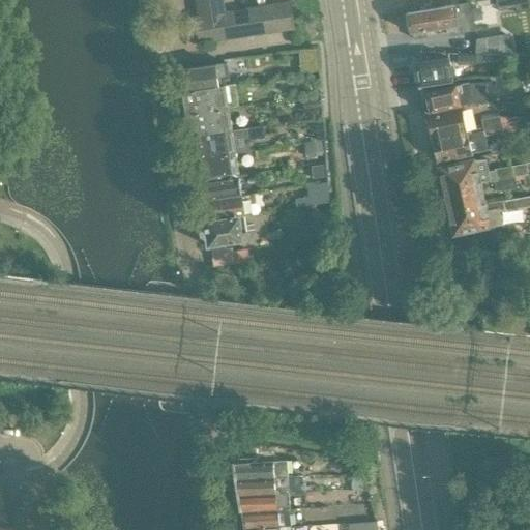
[(196,4),(198,18),(221,13),(225,13),(225,12),(223,0),(196,4)]
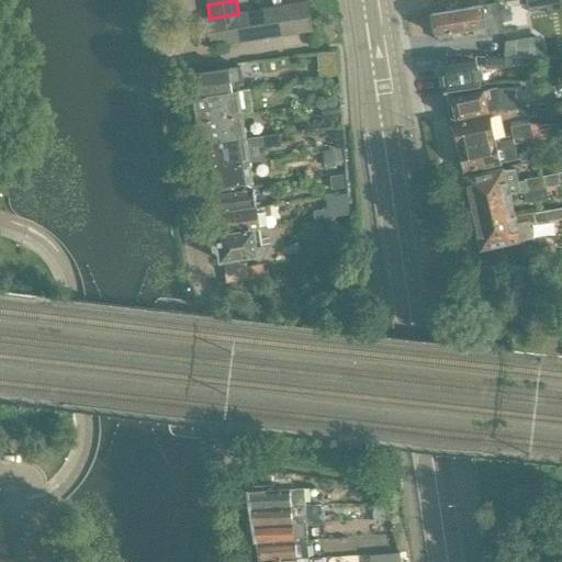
[(292,6),(296,33),(312,31),(307,3),(292,6)]
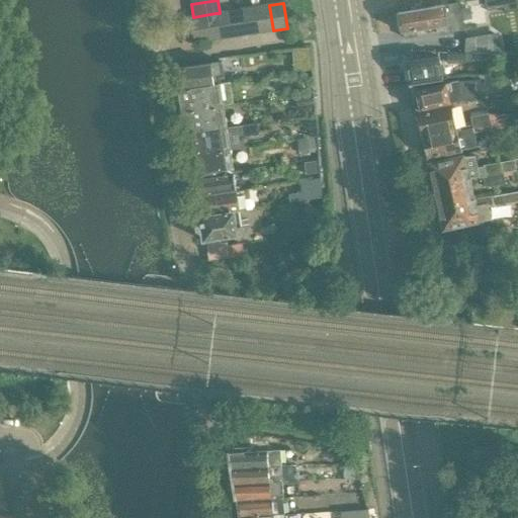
[(399,12),(402,31),(403,31),(404,37),(416,35),(415,29),(431,27),(432,32),(462,27),(459,3),(399,12)]
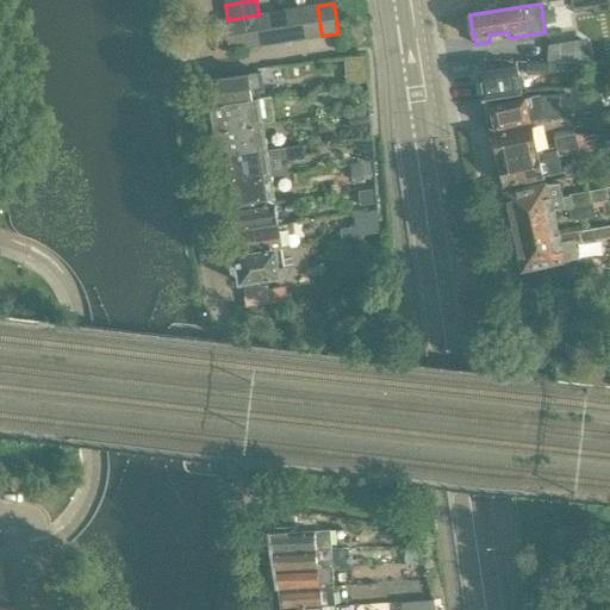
[(300,8),(305,38),(322,36),(317,6),(300,8)]
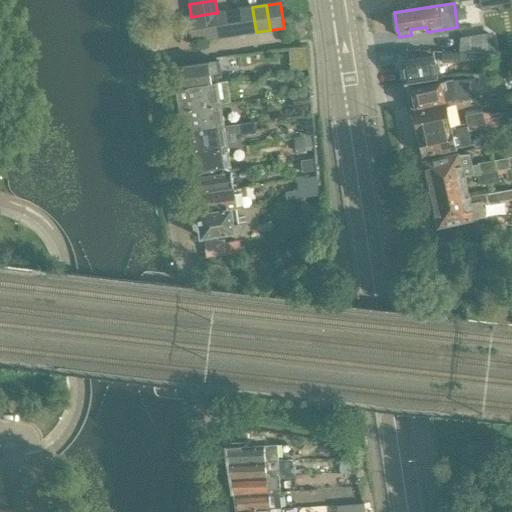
[(238,9),(242,34),(256,32),(252,7),(238,9)]
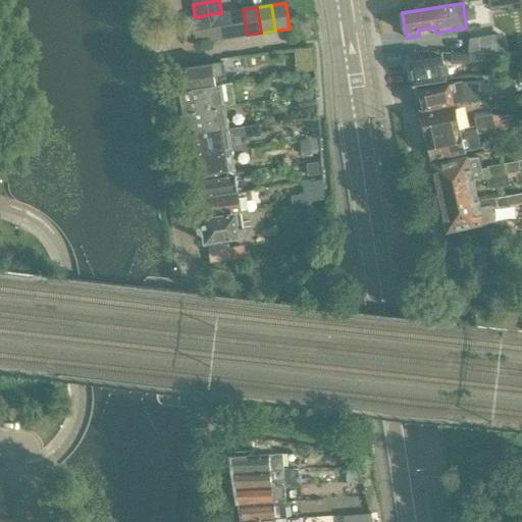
[(230,11),(235,37),(247,35),(243,9),(230,11)]
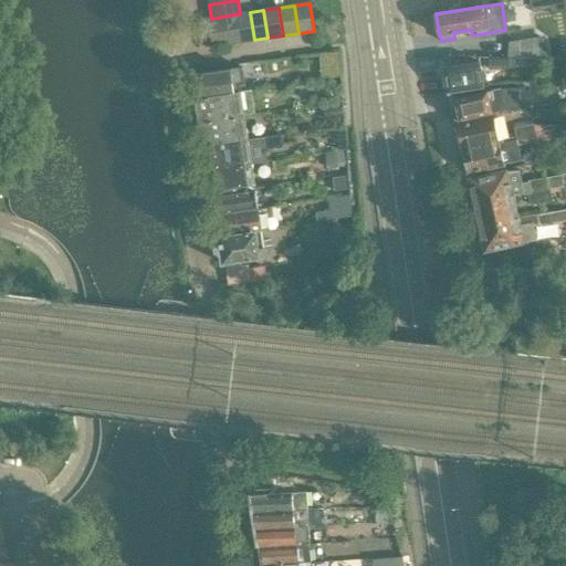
[(236,14),(238,29),(240,42),(254,40),(250,12),(240,13),(240,14),(236,14)]
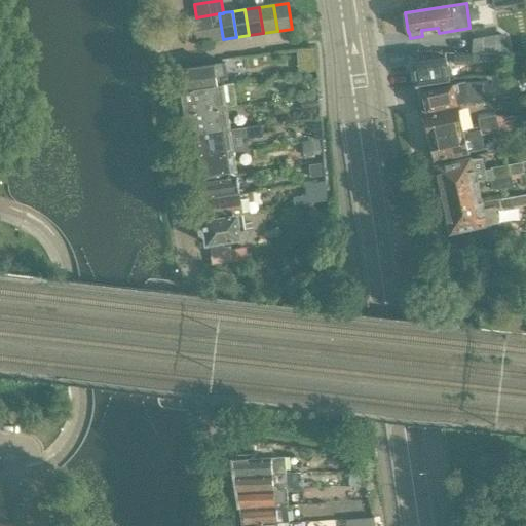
[(193,17),(195,31),(221,27),(219,13),(196,17),(193,17)]
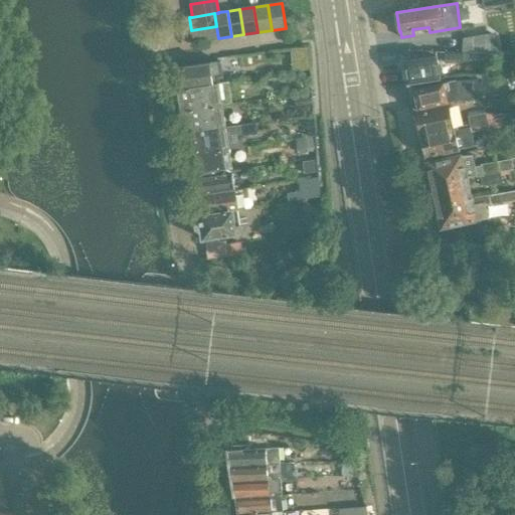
[(216,26),(191,30),(193,42),(218,38),(216,26)]
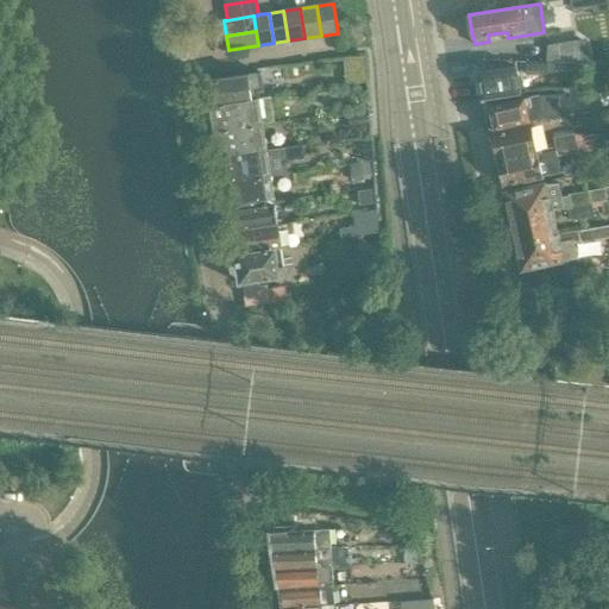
[(581,41),(547,45),(547,62),(554,62),(584,62),(581,41)]
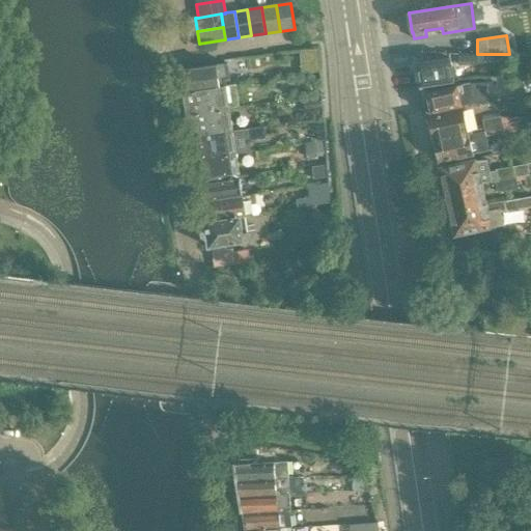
[(482,54),(456,54),(458,65),(482,63),(482,54)]
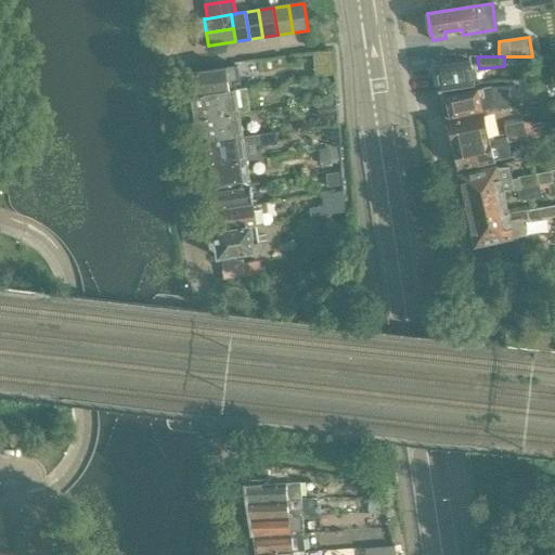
[(436,66),(439,91),(474,85),(470,61),(436,66)]
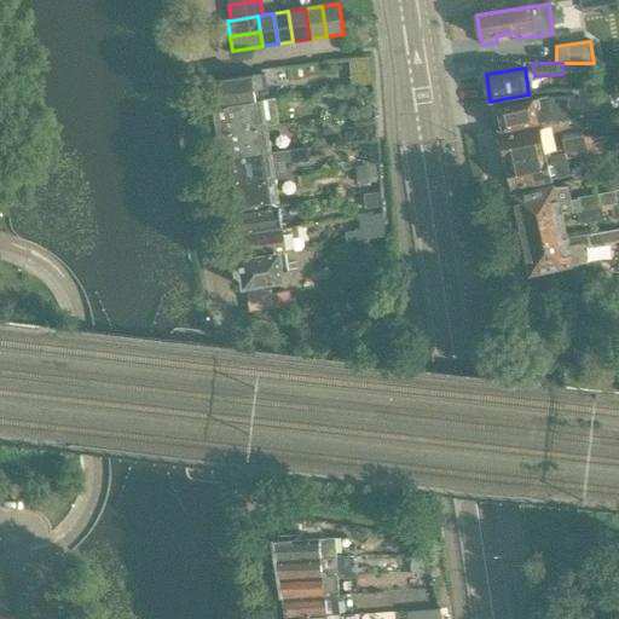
[(210,82),(214,106),(261,100),(260,91),(266,90),(264,74),(210,82)]
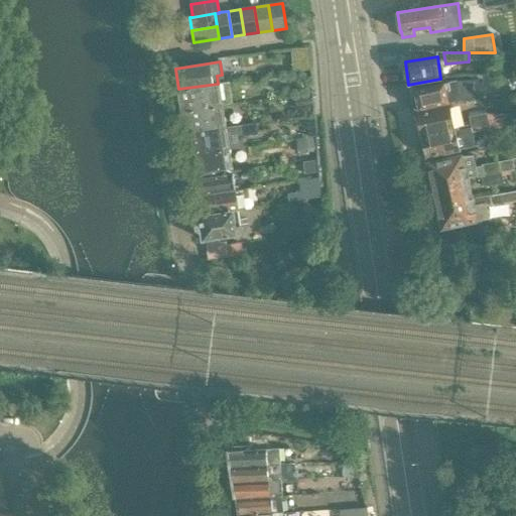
[(447,82),(412,90),(417,110),(448,103),(462,101),(473,100),(473,81),(457,81),(456,80),(447,82)]
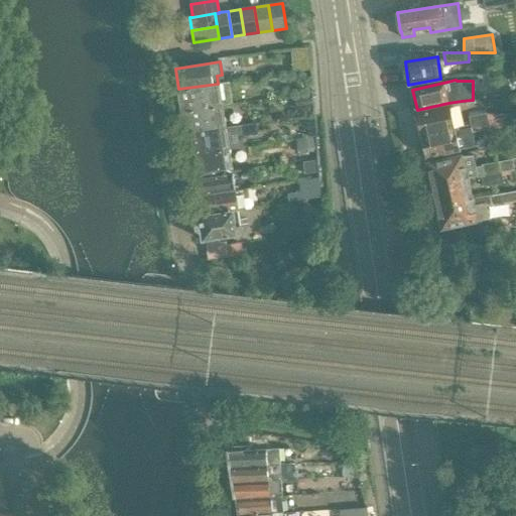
[(178,89),(181,111),(222,105),(232,104),(229,82),(218,84),(178,89)]
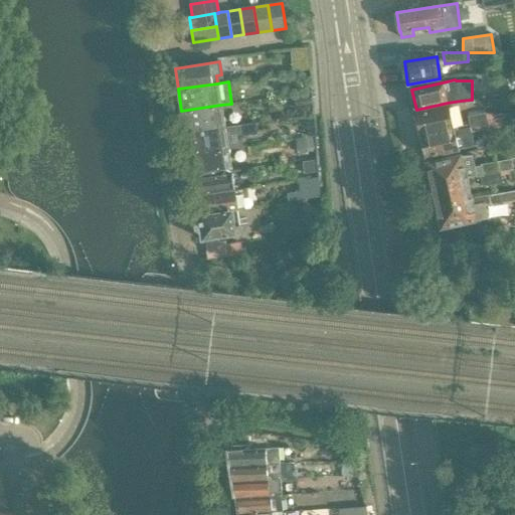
[(181,111),(185,133),(224,127),(221,105),(181,111)]
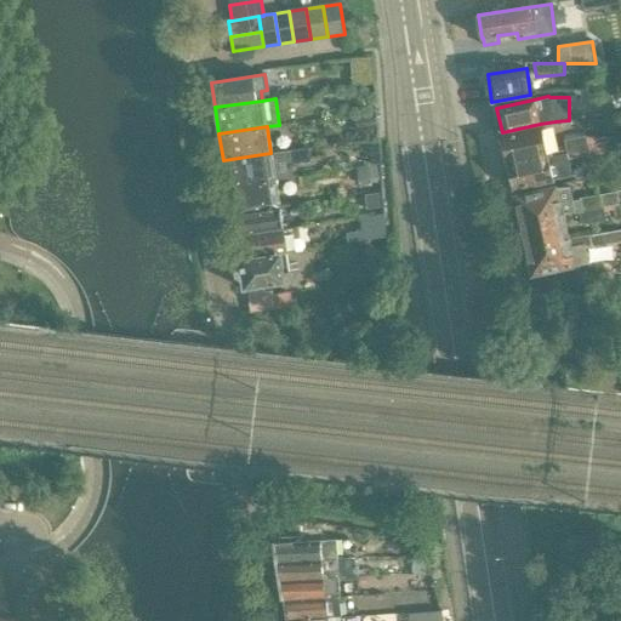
[(500,137),(506,164),(547,154),(541,127),(500,137)]
